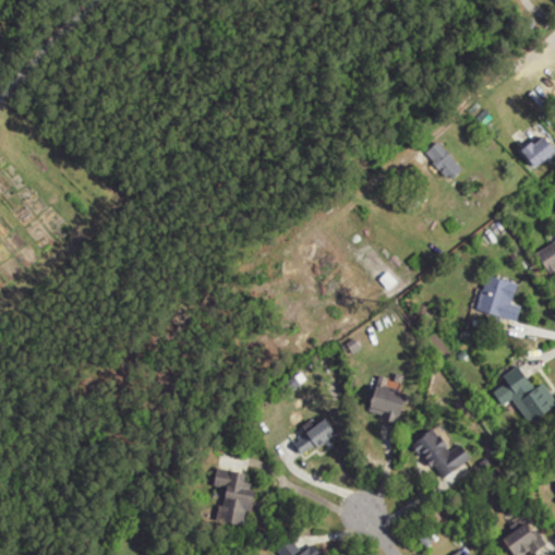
[(554,152),(554,149),(544,132),(520,147),(532,166),(554,152)]
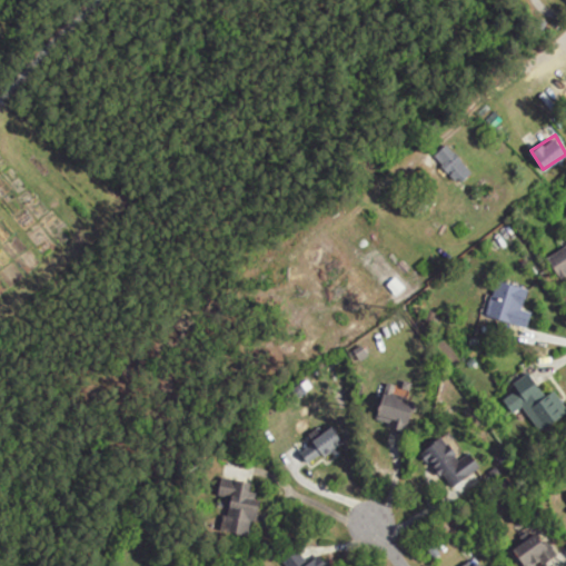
[(526,326),(529,313),(520,310),(526,287),(493,280),(484,316),(526,326)]
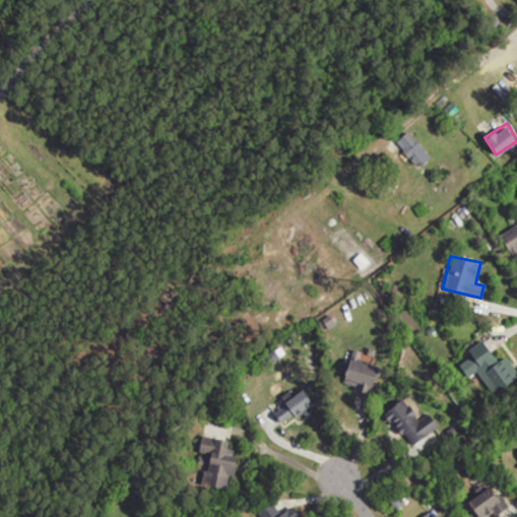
[(488,340),(455,360),(466,377),(476,371),(491,395),(512,382),(488,340)]
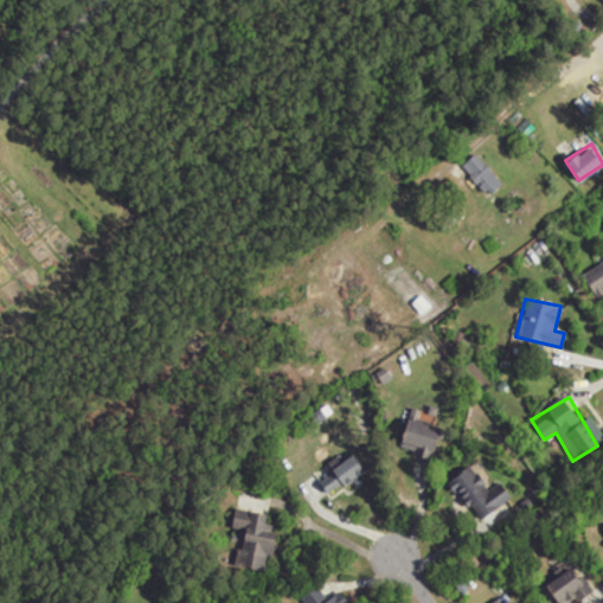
[(398,446),(430,460),(438,441),(408,427),(398,446)]
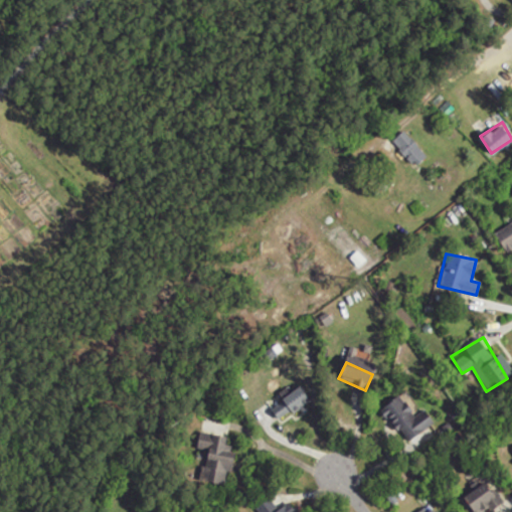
[(278,419),(310,400),(299,382),(267,401),(278,419)]
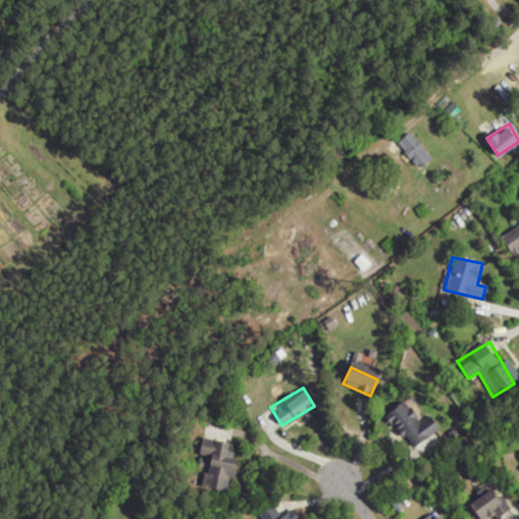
[(384,414),(412,450),(439,428),(427,413),(422,416),(407,397),(384,414)]
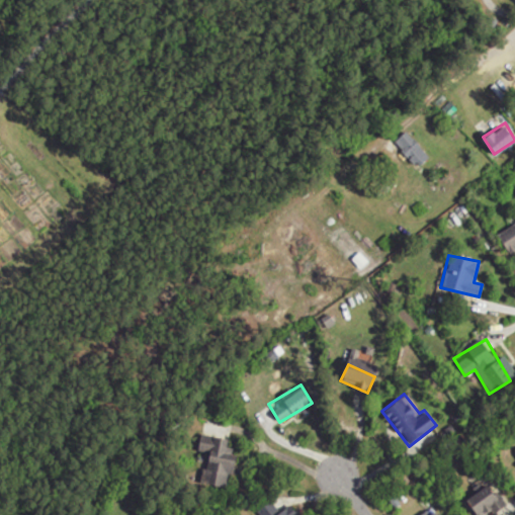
[(228,438),(212,437),(211,444),(200,443),(199,449),(209,450),(205,484),(226,486),(227,473),(234,474),(235,458),(226,457),(228,438)]
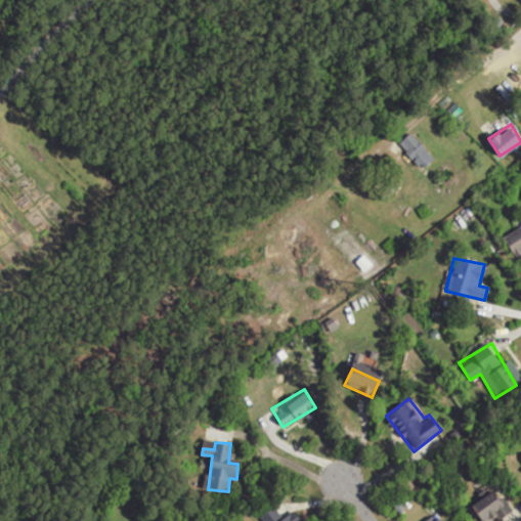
[(477,519),(502,519),(502,496),(477,496),(477,519)]
